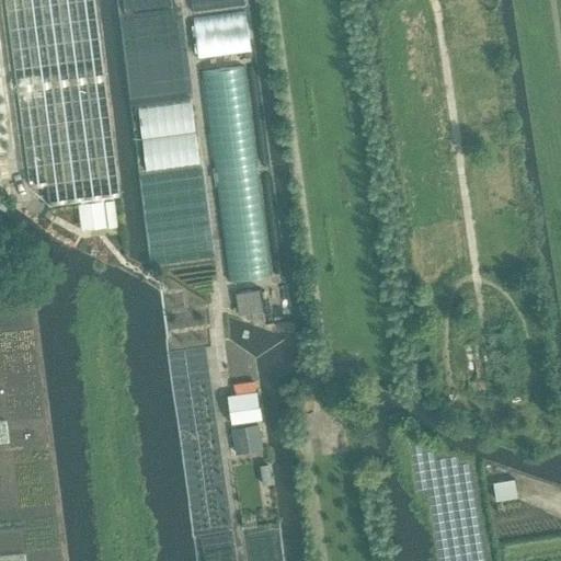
[(113,199),(105,201),(109,226),(109,227),(117,226),(114,199),(113,199)]
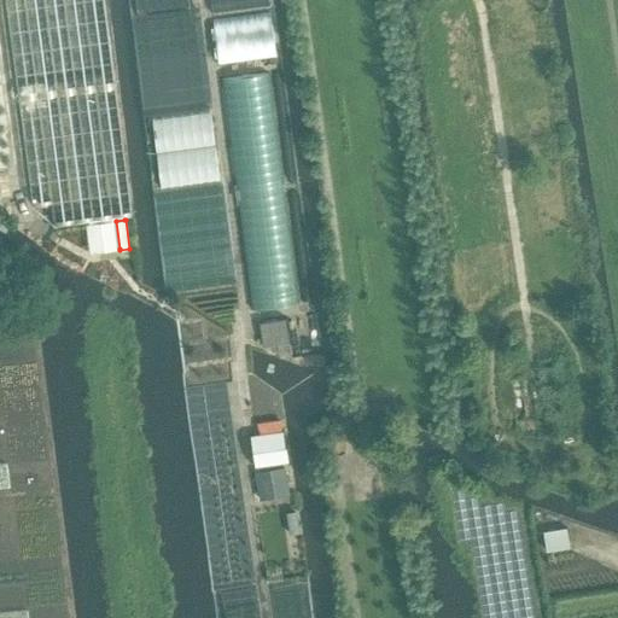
[(258,322),(262,347),(289,343),(285,318),(258,322)]
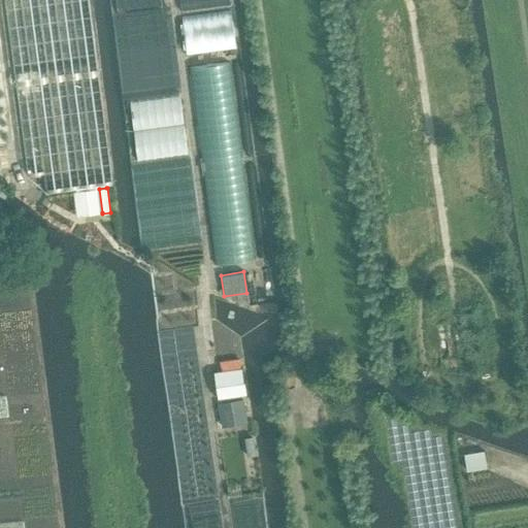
[(212,372),(217,397),(244,394),(241,368),(212,372)]
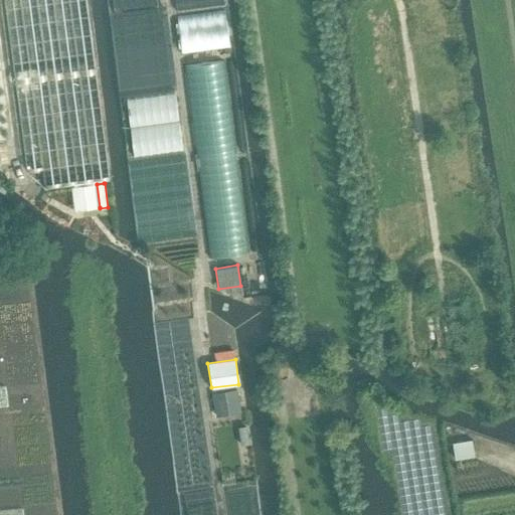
[(237,386),(213,390),(217,414),(241,410),(237,386)]
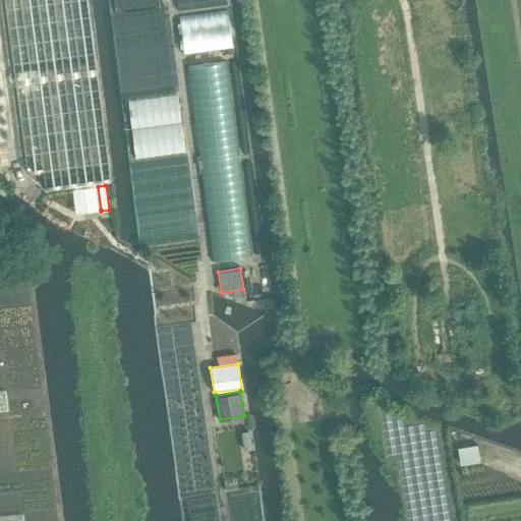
[(458,449),(461,464),(478,461),(476,446),(458,449)]
